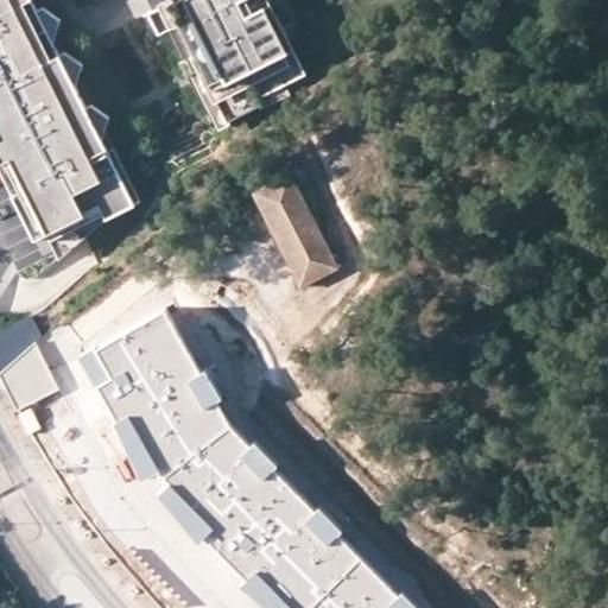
[(0,0),(0,165),(37,240),(50,233),(61,258),(86,236),(105,220),(135,204),(103,140),(111,119),(94,106),(87,108),(76,88),(83,65),(67,52),(62,54),(56,42),(62,21),(45,8),(39,10),(35,0),(0,0)]
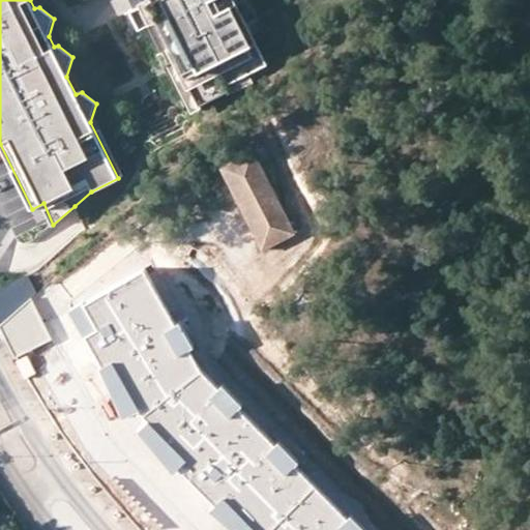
[(200,105),(231,87),(235,95),(253,81),(247,70),(265,62),(245,23),(257,18),(247,0),(130,0),(135,7),(130,9),(158,66),(166,63),(190,112),(201,107),(200,105)]
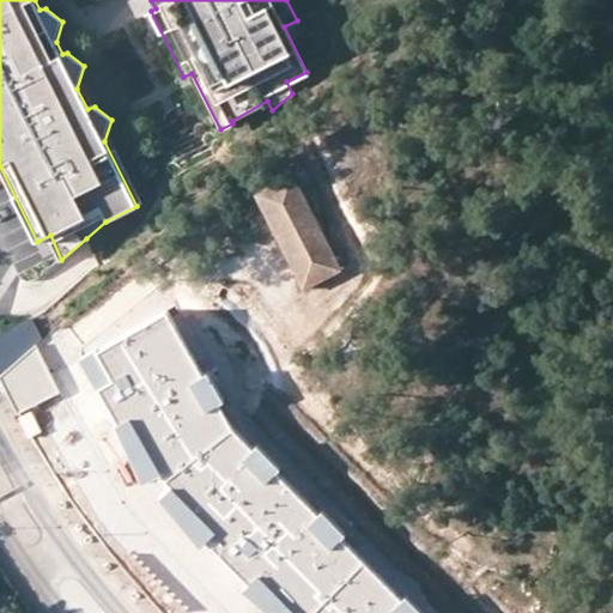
[(293,169),(250,189),(297,290),(340,269),(293,169)]
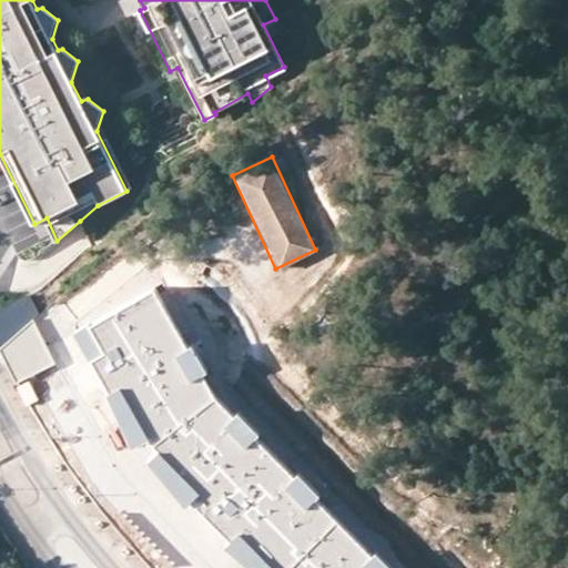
[(138,211),(127,191),(98,205),(80,221),(94,246),(138,211)]
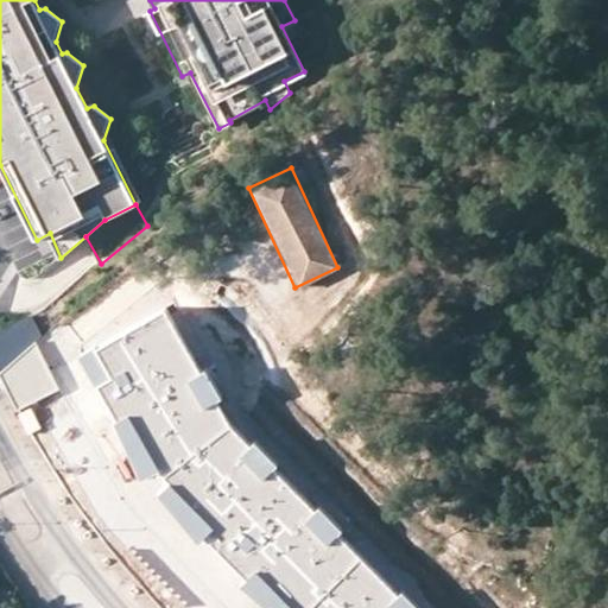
[(40,248),(17,264),(26,279),(50,264),(40,248)]
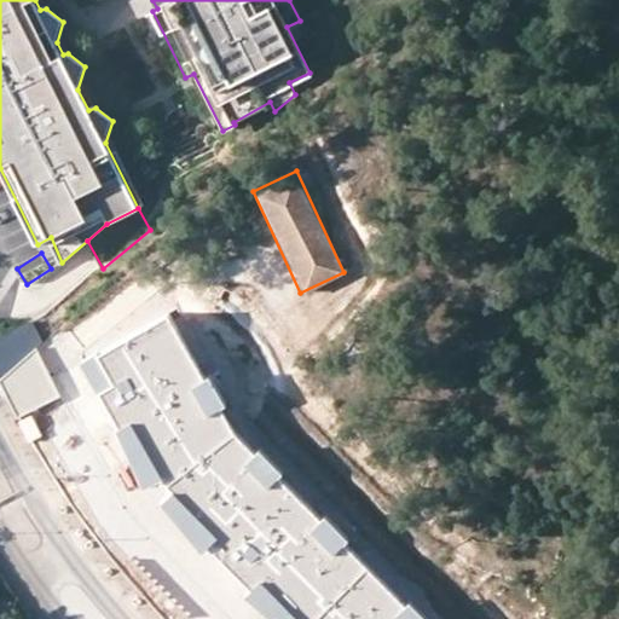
[(136,298),(45,368),(127,473),(218,404),(136,298)]
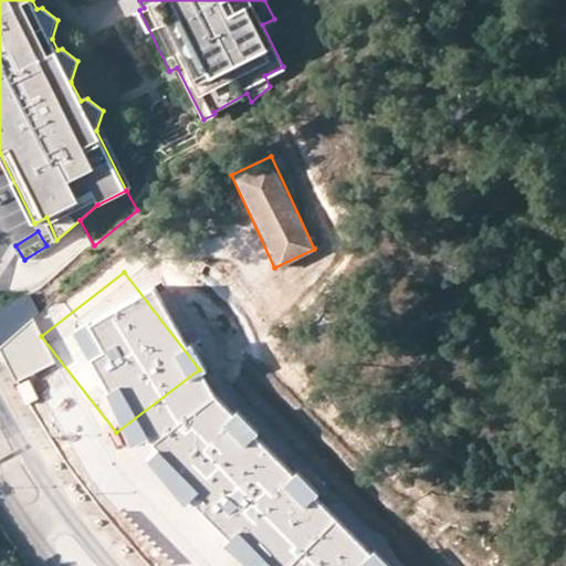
[(0,347),(38,314),(29,294),(0,308),(0,347)]
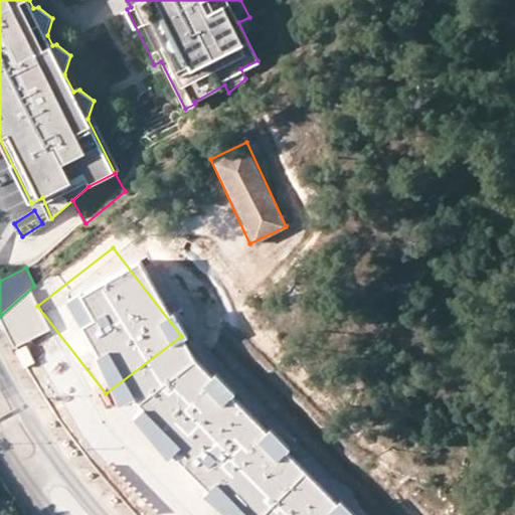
[(352,514),(200,355),(135,416),(227,514),(352,514)]
